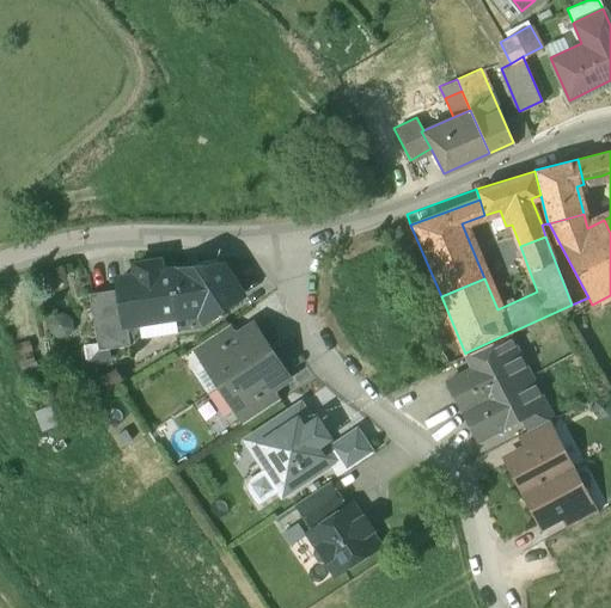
[(157,262),(134,263),(135,275),(117,277),(118,287),(124,323),(126,323),(181,314),(173,269),(160,271),(157,262)]
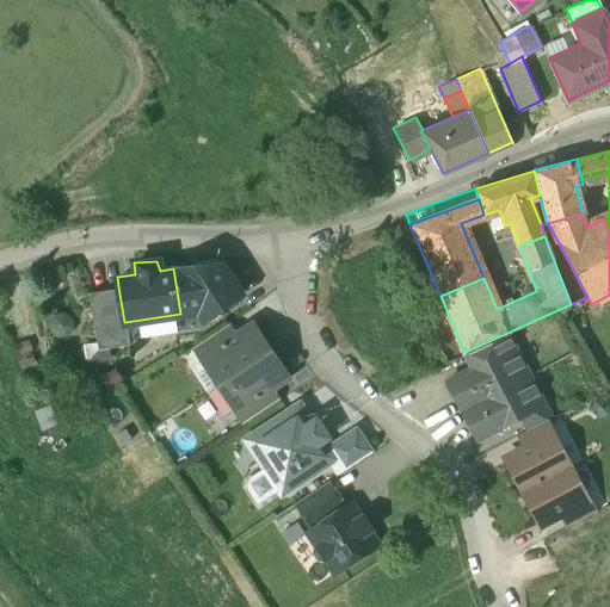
[(217,261),(208,267),(195,265),(192,272),(173,268),(180,314),(198,310),(204,317),(239,293),(217,261)]
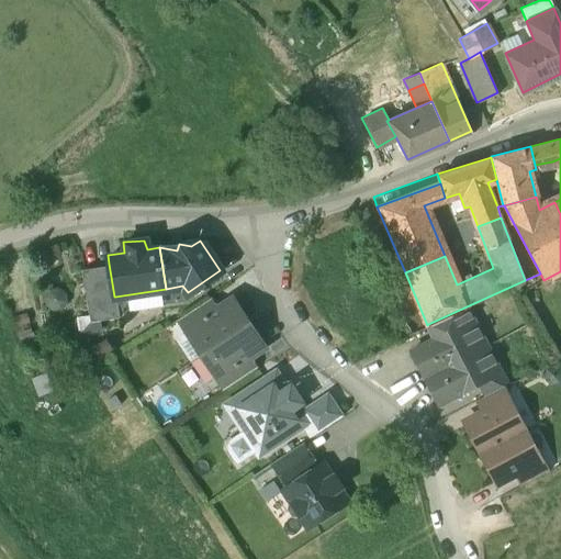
[(109,264),(80,268),(89,321),(119,316),(115,297),(114,297),(109,264)]
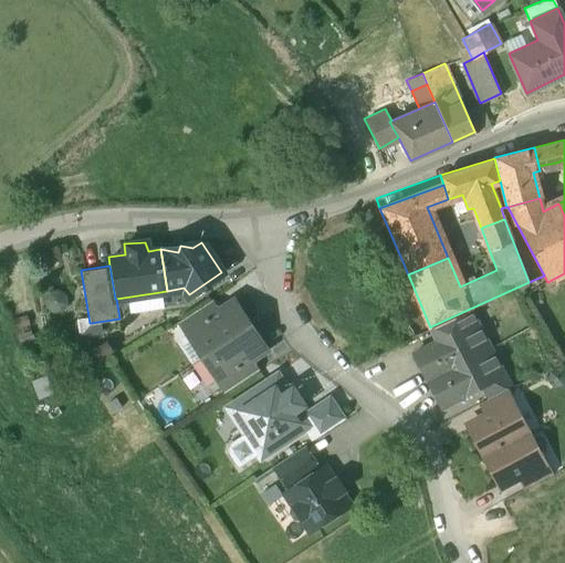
[(211,299),(178,321),(187,333),(190,331),(189,329),(219,309),(211,299)]
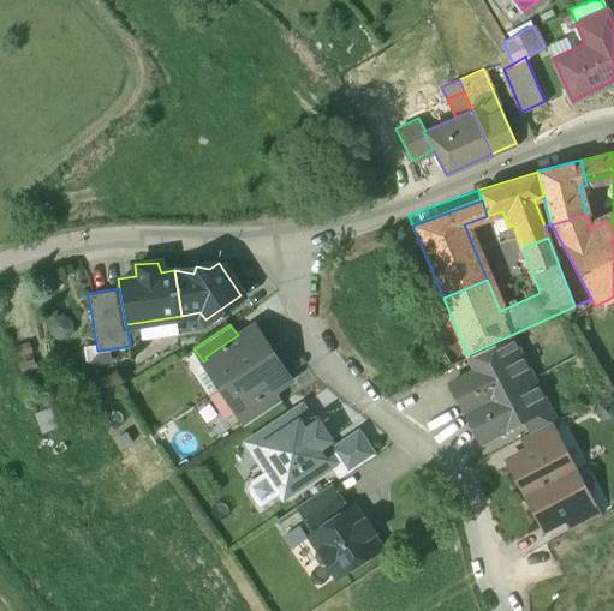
[(238,335),(206,357),(207,359),(224,383),(272,352),(254,325),(238,335)]
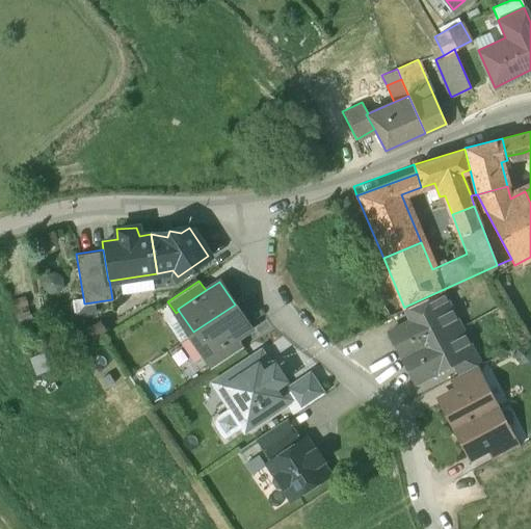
[(442,290),(405,307),(410,319),(447,299),(442,290)]
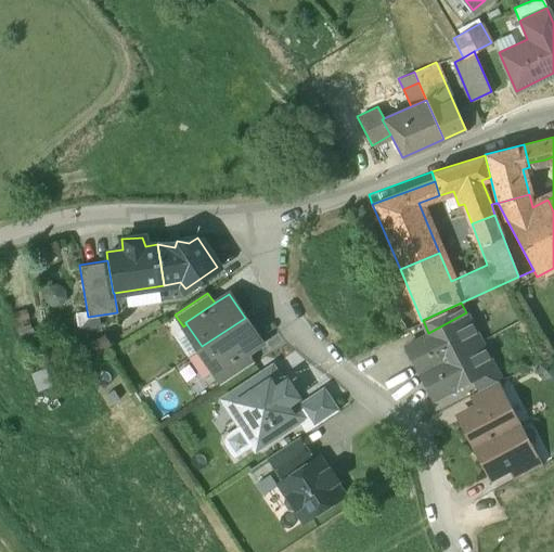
[(428,333),(404,345),(419,372),(480,339),(466,312),(428,333)]
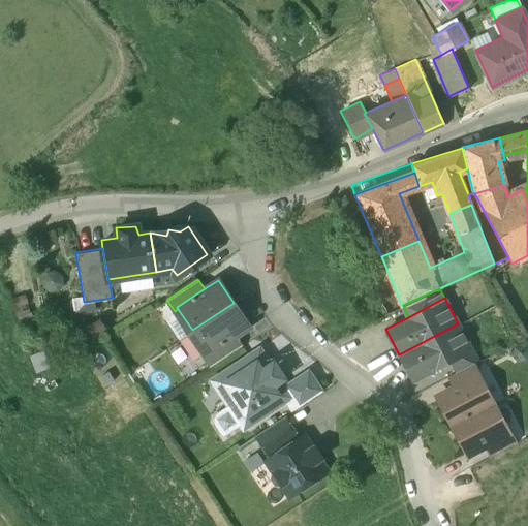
[(234,303),(192,330),(206,350),(207,352),(235,334),(248,325),(234,303)]
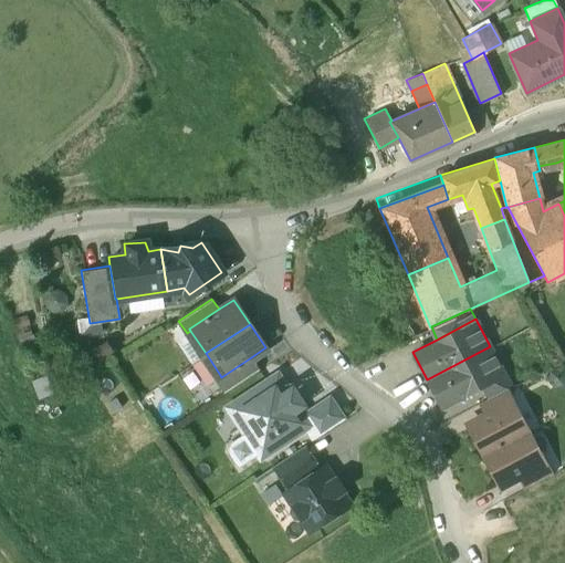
[(490,346),(427,379),(441,406),(481,386),(504,374),(490,346)]
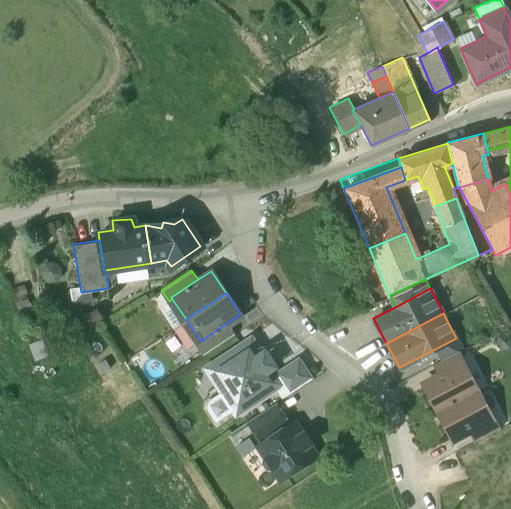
[(227,323),(200,341),(199,339),(196,341),(203,353),(233,333),(227,323)]
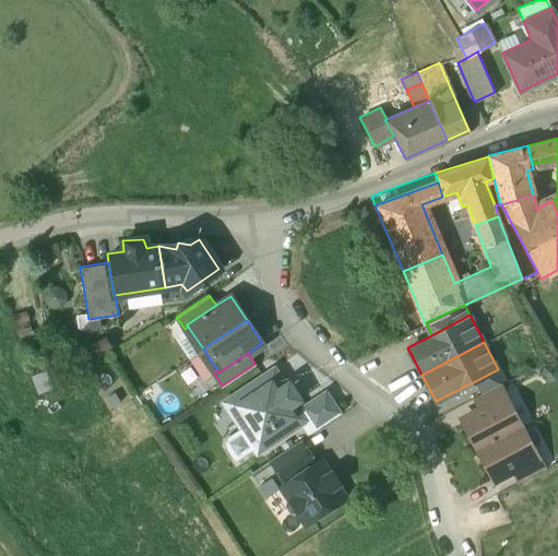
[(498,369),(475,381),(481,393),(499,383),(503,380),(498,369)]
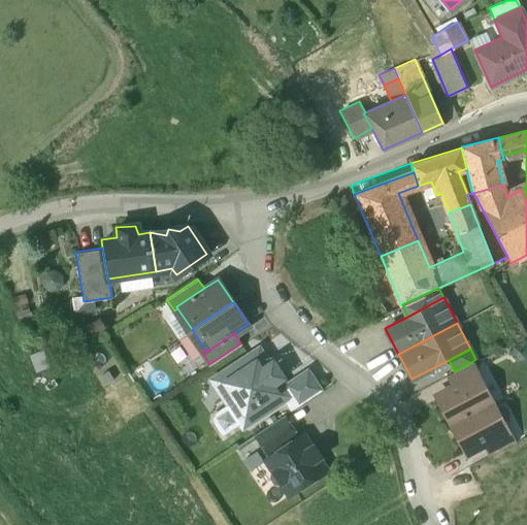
[(268,363),(261,353),(253,351),(235,362),(240,370),(216,386),(217,388),(220,386),(238,416),(236,417),(238,421),(248,423),(283,399),(290,395),(283,385),(278,379),(283,376),(272,361),(268,363)]
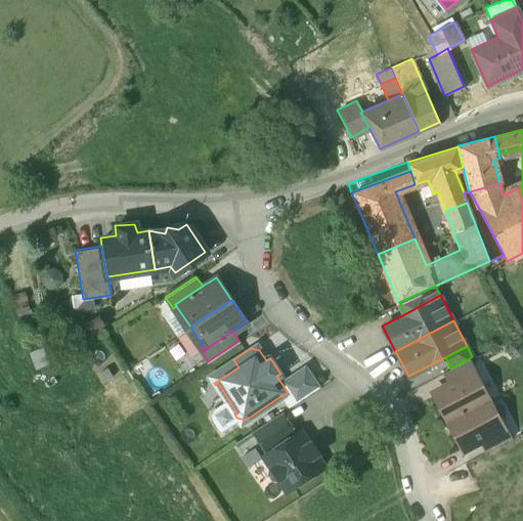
[(450,368),(442,373),(447,383),(471,371),(472,373),(475,371),(468,359),(450,368)]
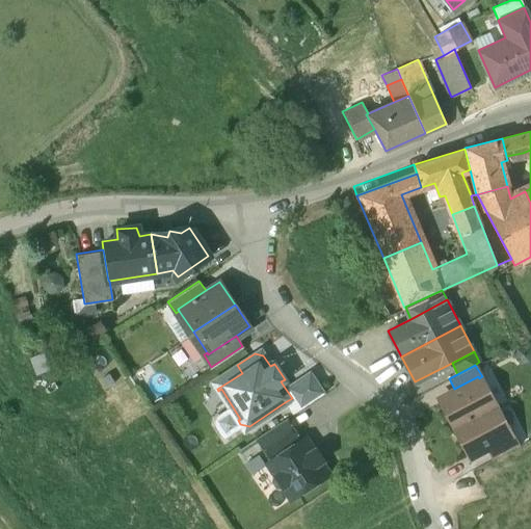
[(309,372),(285,388),(292,398),(285,402),(292,413),(323,393),(309,372)]
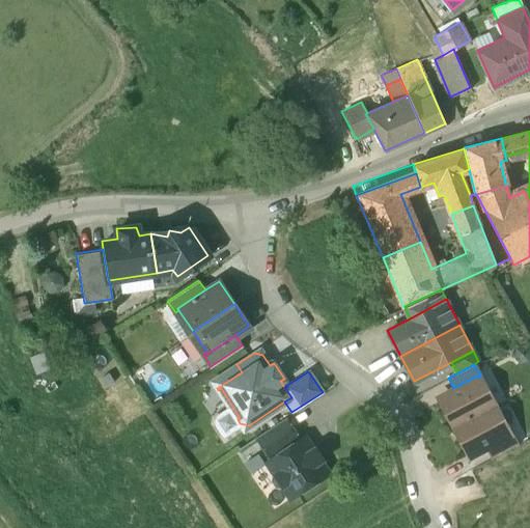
[(453,388),(438,396),(469,455),(484,447),(508,435),(507,433),(478,378),(477,376),(453,388)]
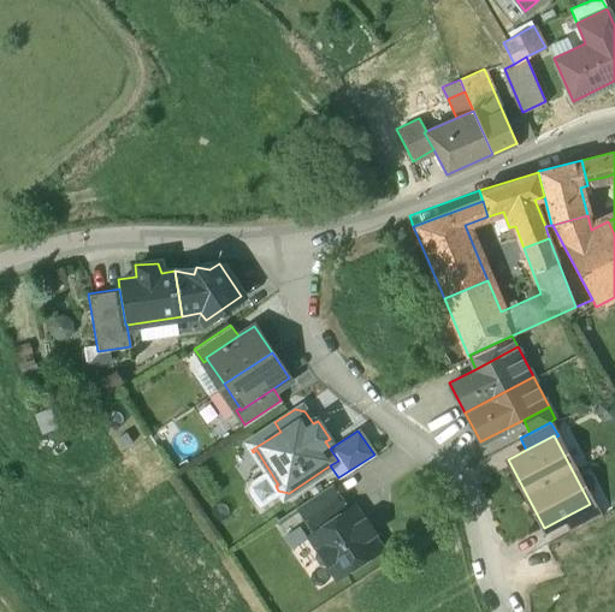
[(330,483),(296,506),(314,533),(348,510),(330,483)]
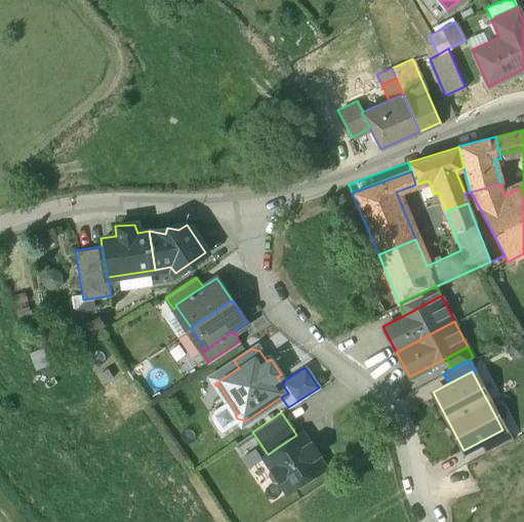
[(502,430),(479,442),(485,452),(511,438),(505,426),(501,428),(502,430)]
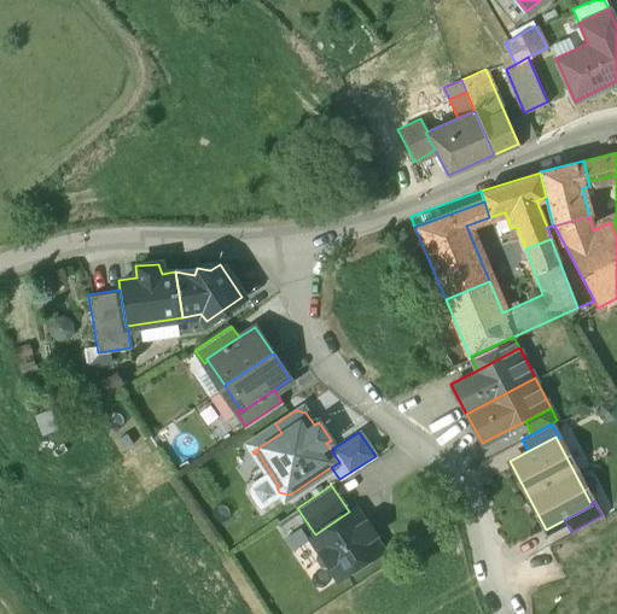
[(315,534),(310,537),(319,550),(315,553),(314,559),(319,566),(325,567),(329,565),(337,578),(380,549),(372,536),(374,533),(366,520),(364,522),(354,509),(349,512),(315,534)]
